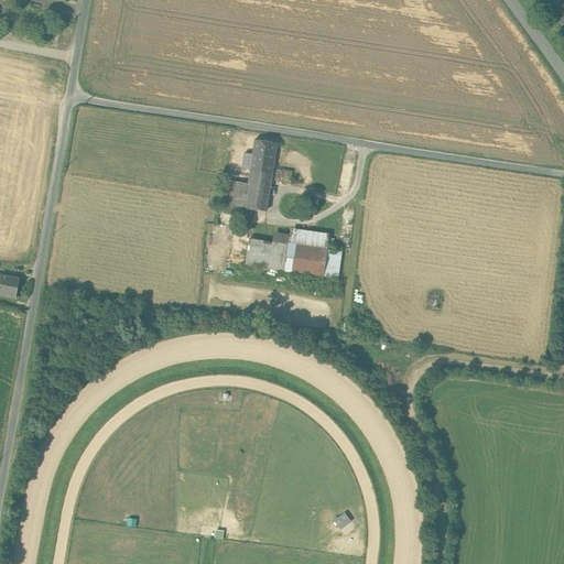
[(255,141),(251,159),(273,163),(277,144),(255,141)]
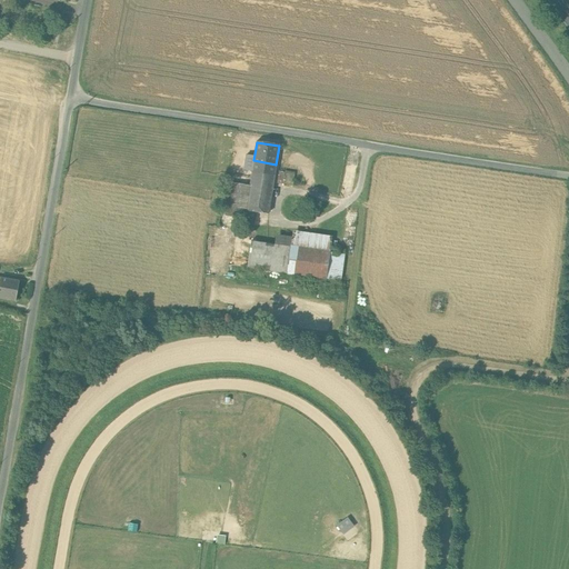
[(246,210),(268,213),(276,165),(253,160),(246,159),(245,169),(252,170),(250,186),(230,182),(226,216),(245,218),(246,210)]
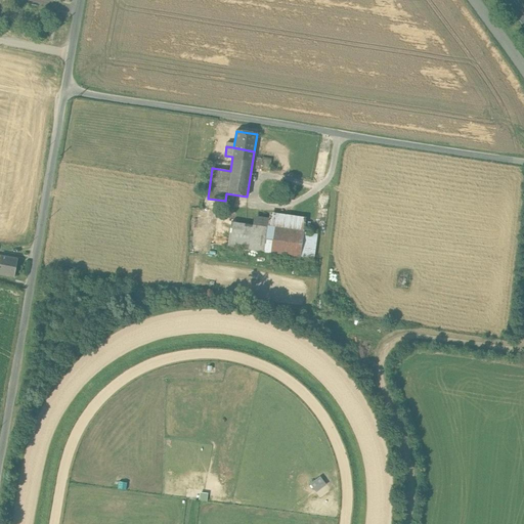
[(256,157),(255,168),(269,170),(271,159),(256,157)]
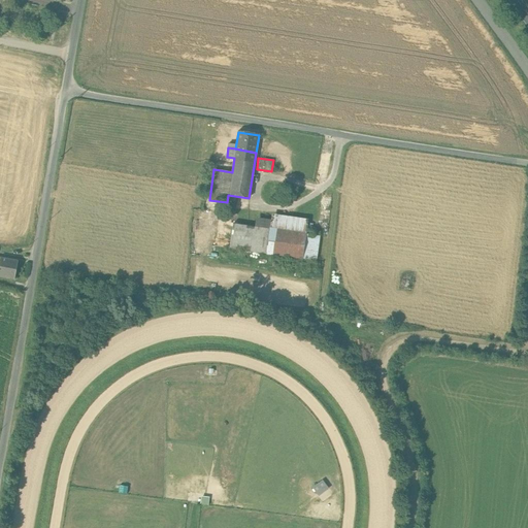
[(269,229),(306,235),(308,220),(271,213),(270,220),(269,229)]
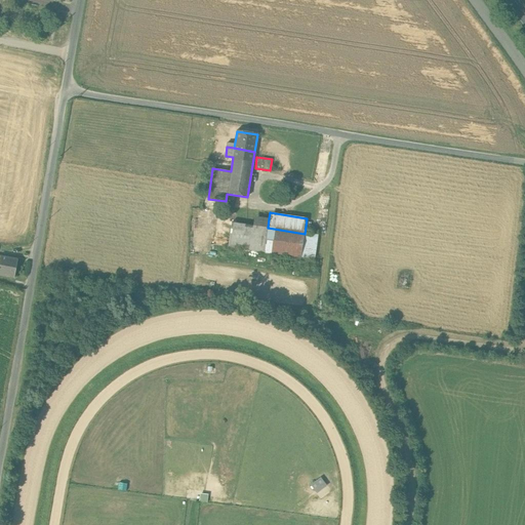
[(252,226),(268,228),(269,218),(253,215),(252,226)]
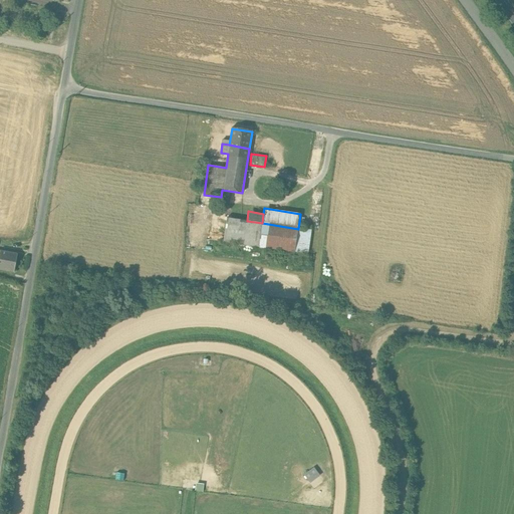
[(226,217),(222,242),(258,247),(262,223),(247,221),(226,217)]
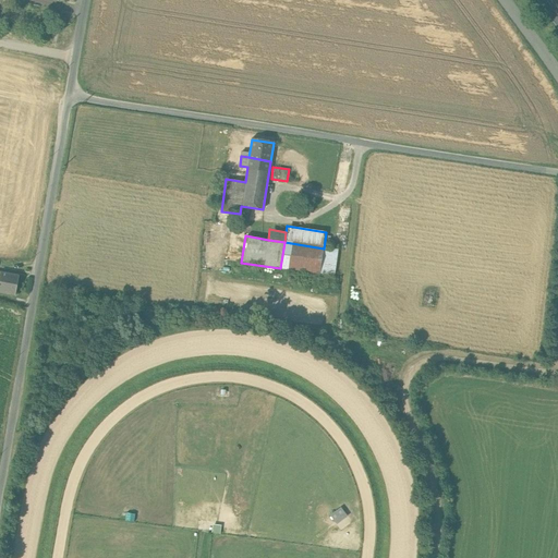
[(284,242),(280,268),(319,275),(324,249),(284,242)]
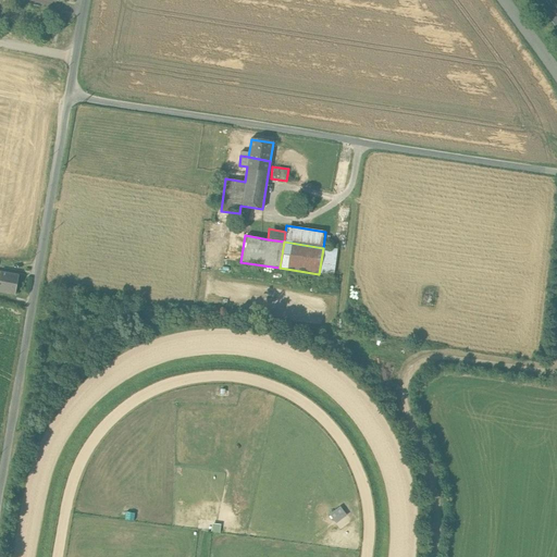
[(336,250),(323,248),(319,274),(332,276),(336,250)]
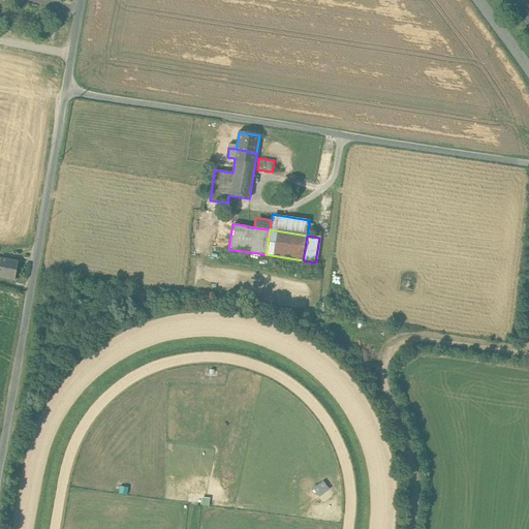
[(0,263),(0,280),(14,283),(18,267),(0,263)]
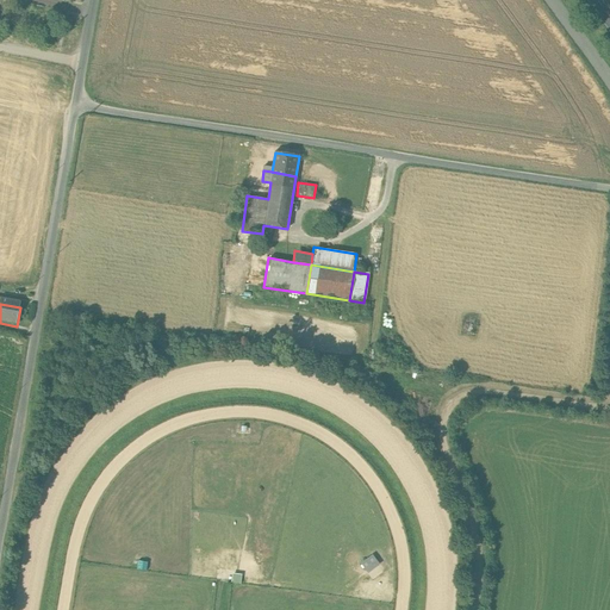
[(373,553),(361,562),(368,572),(380,564),(373,553)]
